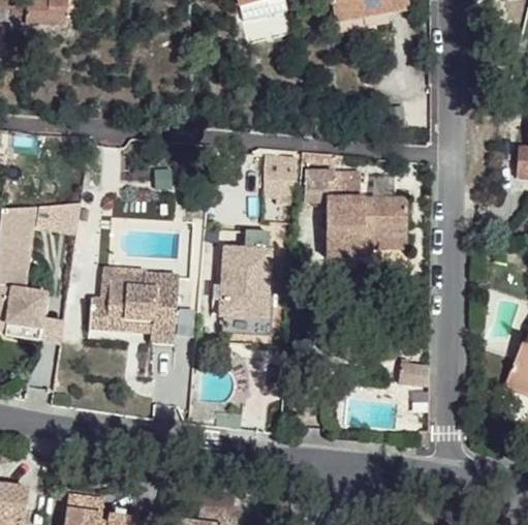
[(0,0),(0,4),(11,7),(11,12),(26,14),(28,0),(0,0)]
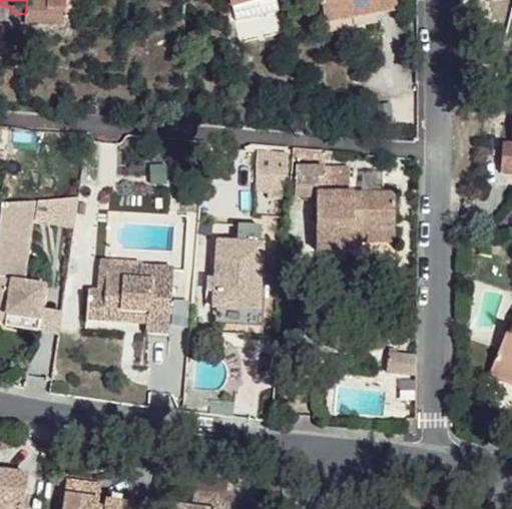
[(65,25),(67,0),(27,0),(25,14),(24,22),(29,22),(30,22),(50,24),(65,25)]
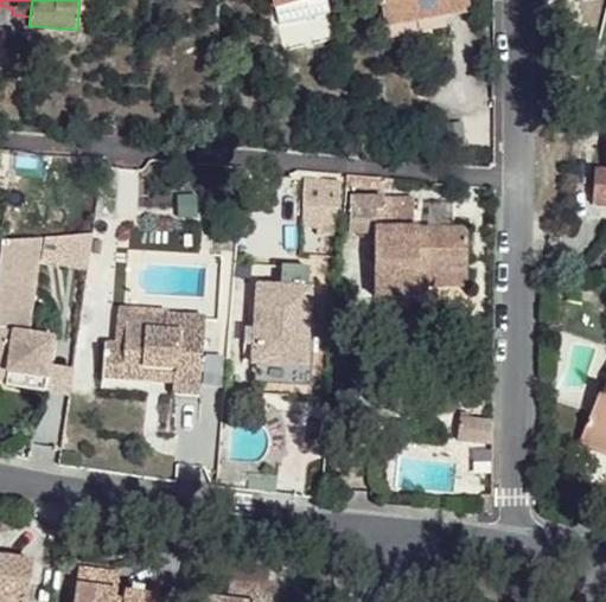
[(470,10),(469,0),(380,0),(384,25),(470,10)]
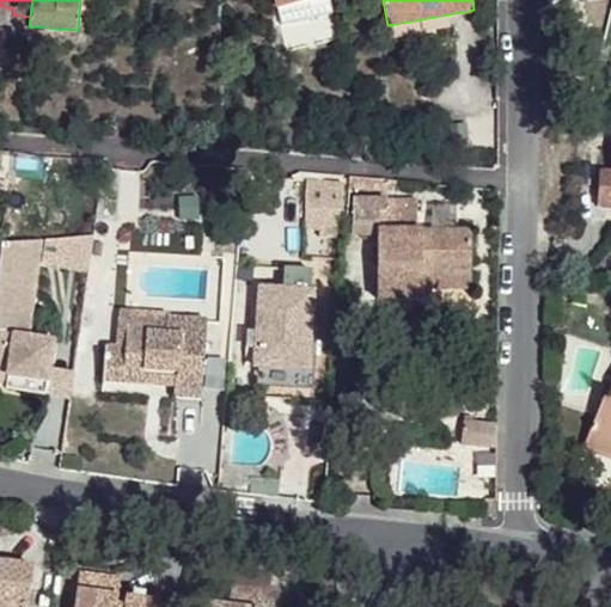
[(59,41),(60,29),(36,26),(35,26),(34,40),(59,41)]
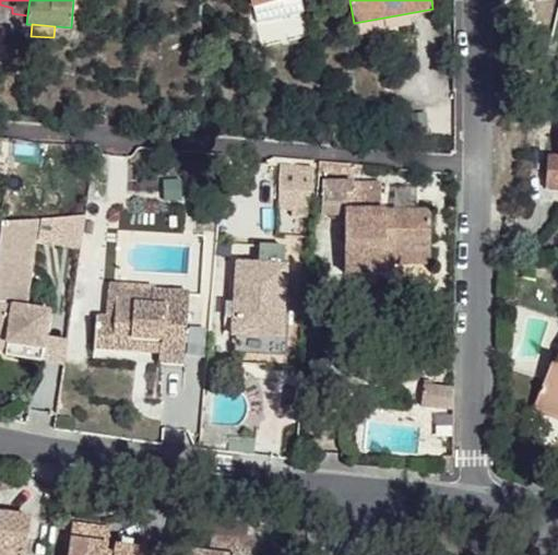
[(557,186),(557,153),(547,152),(547,185),(557,186)]
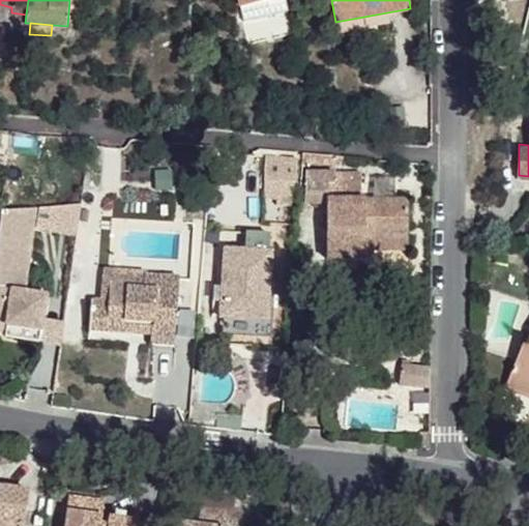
[(297,157),(282,155),(280,184),(294,185),(297,157)]
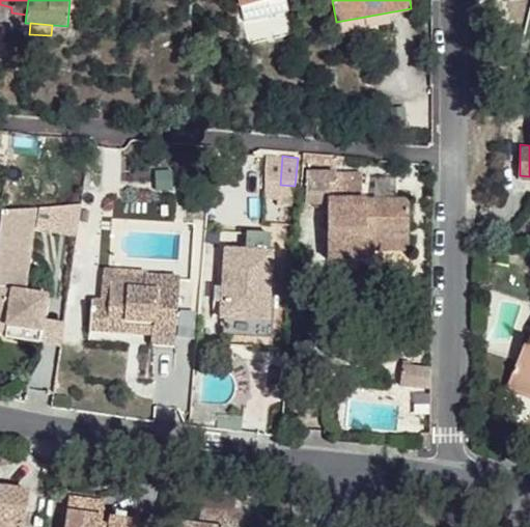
[(408,248),(408,239),(410,197),(362,195),(362,183),(335,182),(336,169),(307,169),(307,199),(329,200),(327,259),(364,260),(365,247),(408,248)]
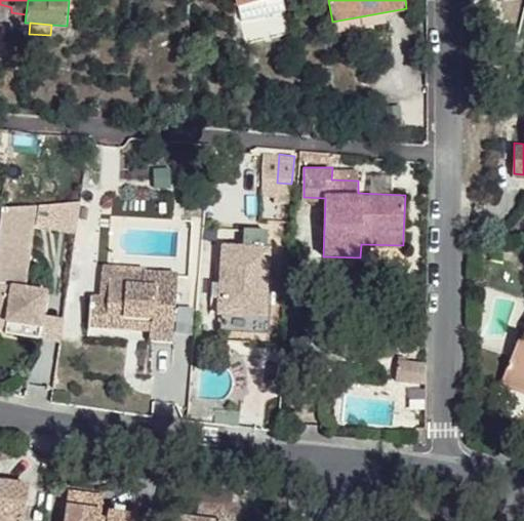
[(55,200),(51,227),(74,230),(78,203),(55,200)]
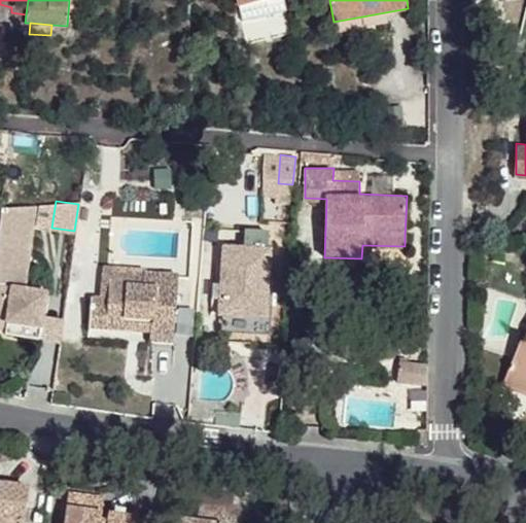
[(0,327),(7,329),(6,334),(40,338),(46,292),(24,289),(32,228),(0,222),(0,327)]
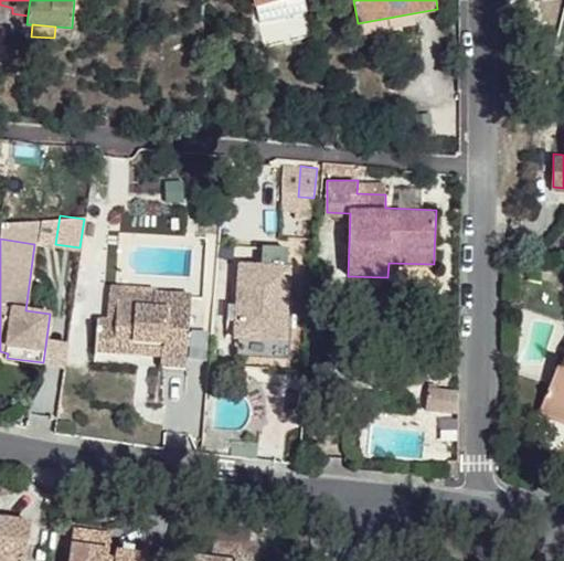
[(242,265),(238,300),(236,326),(234,355),(284,359),(291,271),(242,265)]
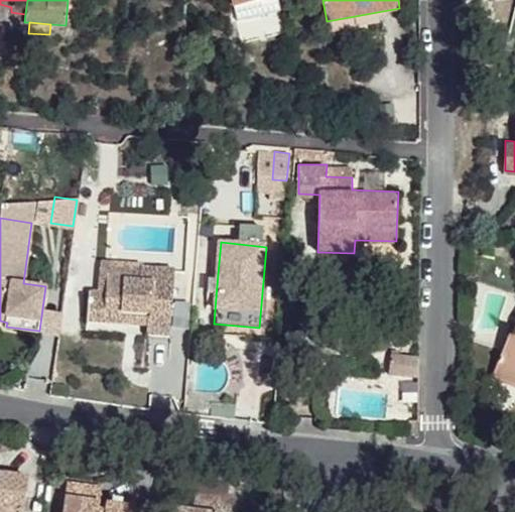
[(141,275),(142,267),(104,264),(100,289),(89,289),(88,294),(105,296),(109,273),(141,275)]
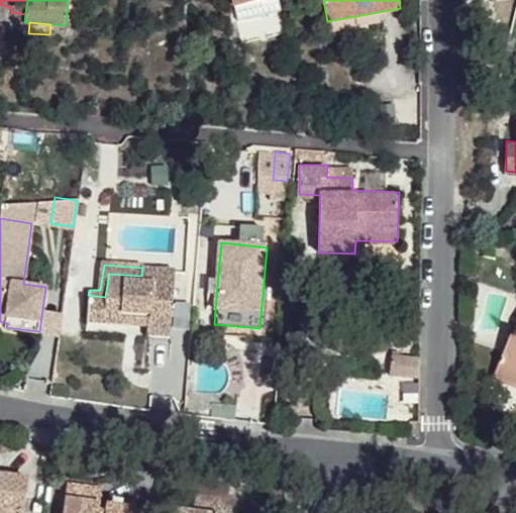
[(148,318),(147,326),(146,334),(170,337),(176,271),(142,268),(141,276),(109,274),(105,297),(88,295),(86,321),(105,322),(105,315),(148,318)]
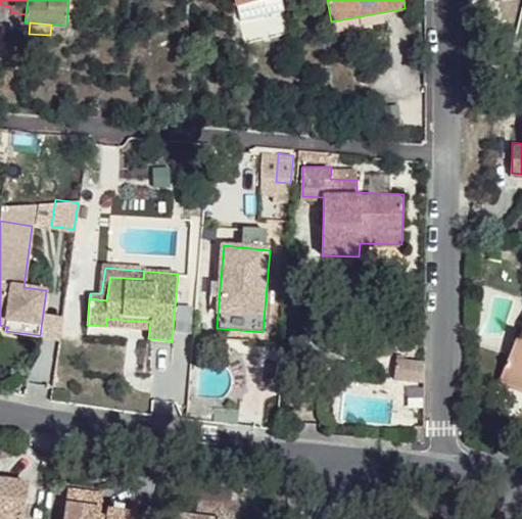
[(219,301),(221,278),(212,278),(210,300),(219,301)]
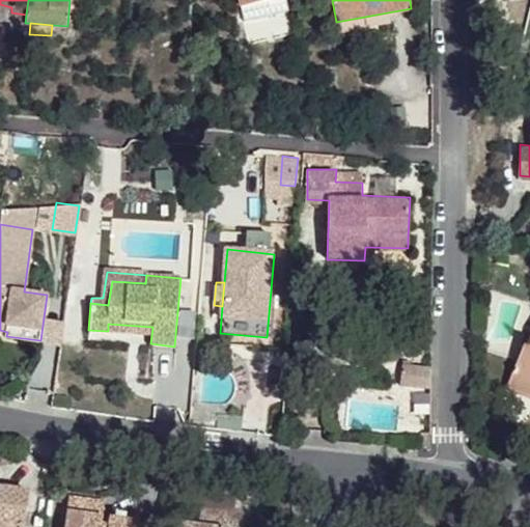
[(108,331),(151,335),(152,327),(108,324),(108,331)]
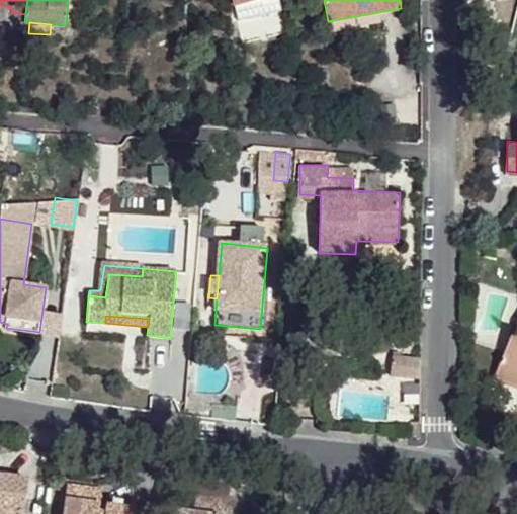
[(516,336),(512,335),(494,377),(516,389),(516,336)]
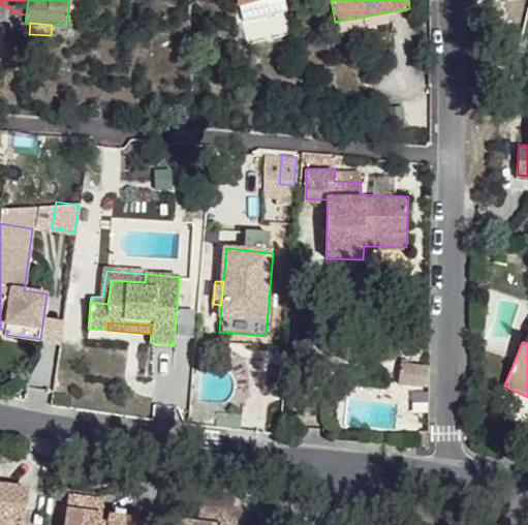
[(428,368),(397,368),(397,387),(428,387),(428,368)]
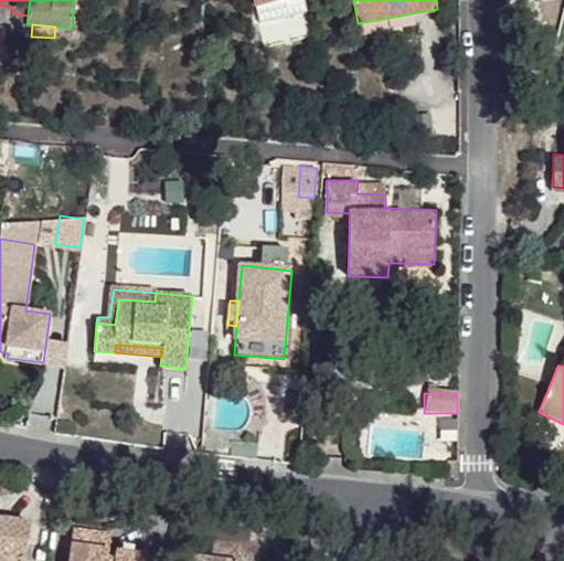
[(232,438),(230,455),(257,457),(258,441),(232,438)]
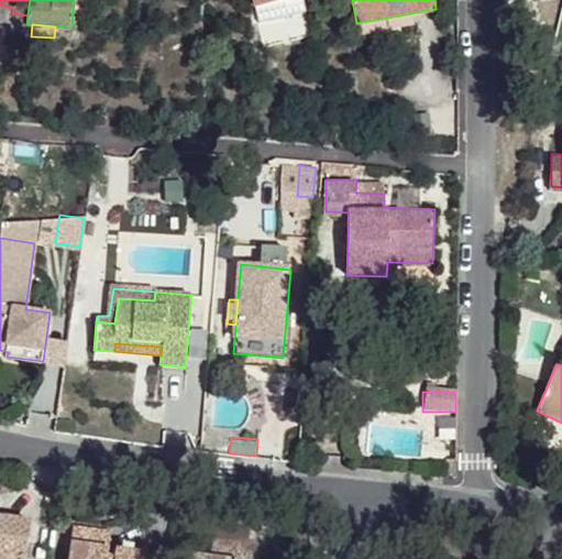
[(22,558),(29,521),(0,515),(0,558),(22,558)]
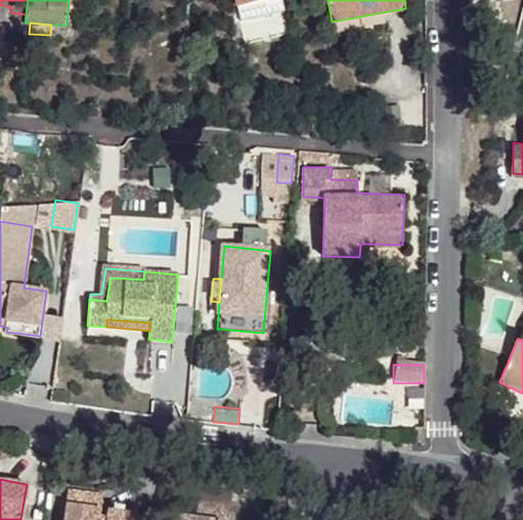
[(218,519),(219,516),(228,517),(232,518),(235,502),(229,502),(231,487),(192,482),(190,497),(197,499),(193,512),(177,511),(175,519),(218,519)]
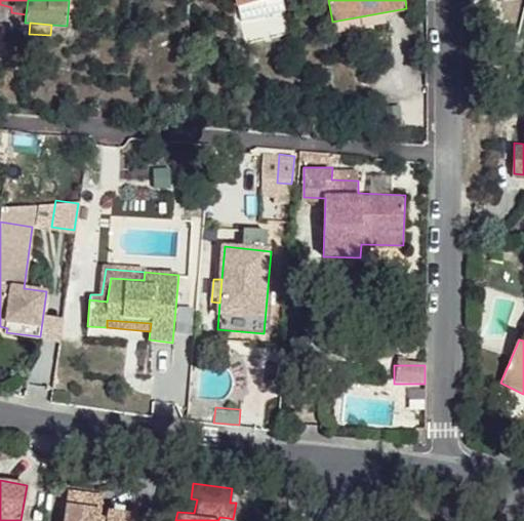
[(135,520),(136,515),(107,510),(106,518),(98,517),(101,509),(103,493),(68,488),(62,520),(135,520)]
